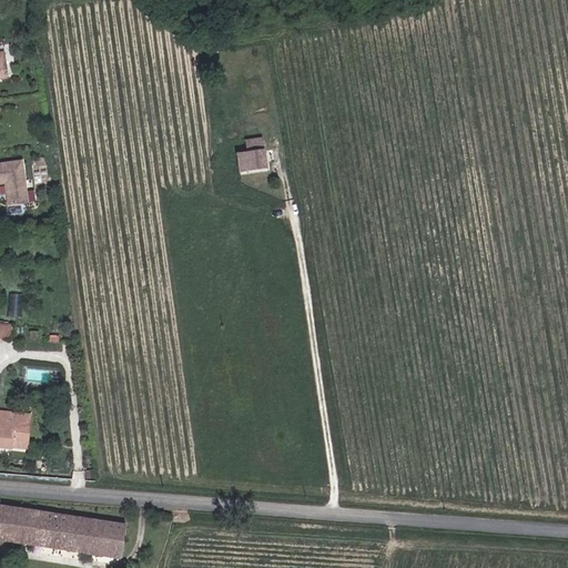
[(247,170),(266,168),(264,148),(244,150),(247,170)]
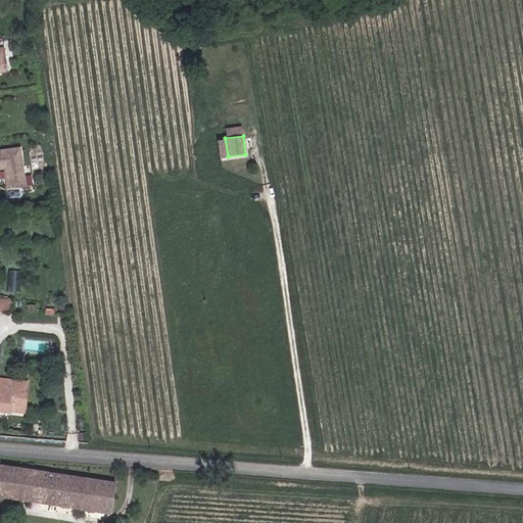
[(22,149),(0,150),(0,167),(10,167),(10,171),(8,171),(10,188),(27,187),(22,149)]
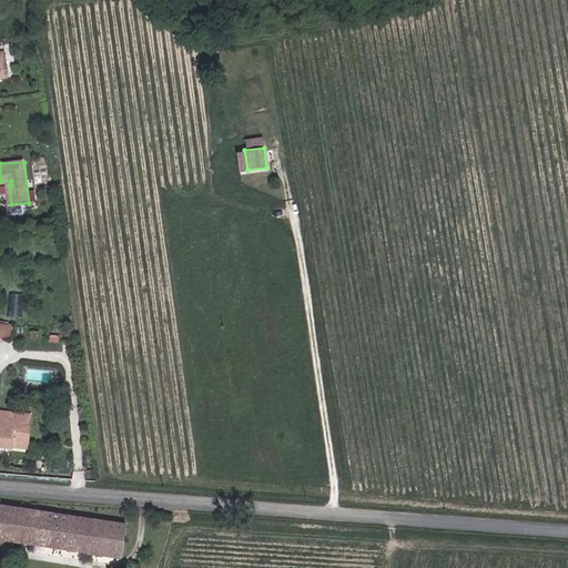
[(11,294),(11,313),(20,313),(20,294),(11,294)]
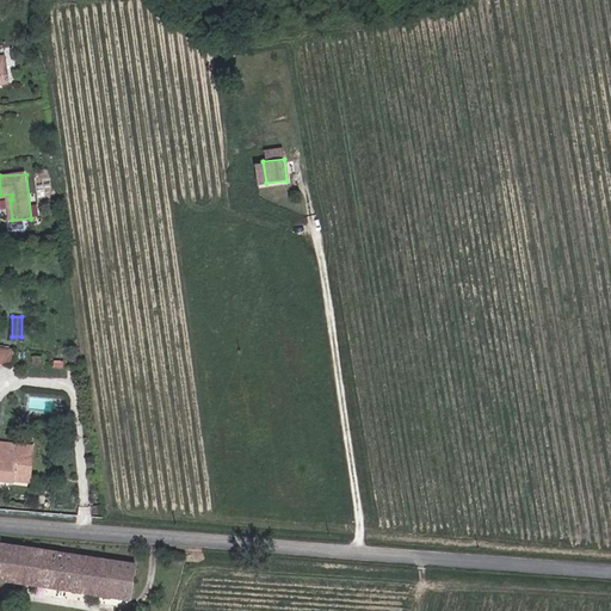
[(0,345),(0,362),(8,363),(10,346),(0,345)]
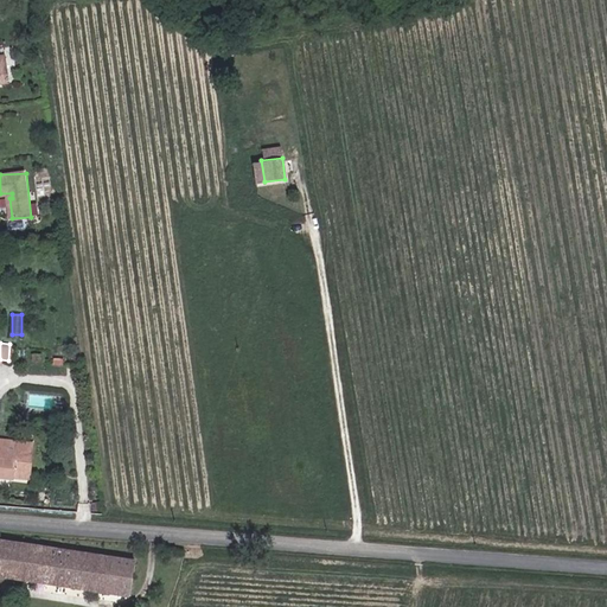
[(0,477),(18,479),(33,481),(33,473),(36,453),(37,441),(21,440),(0,438),(0,477)]
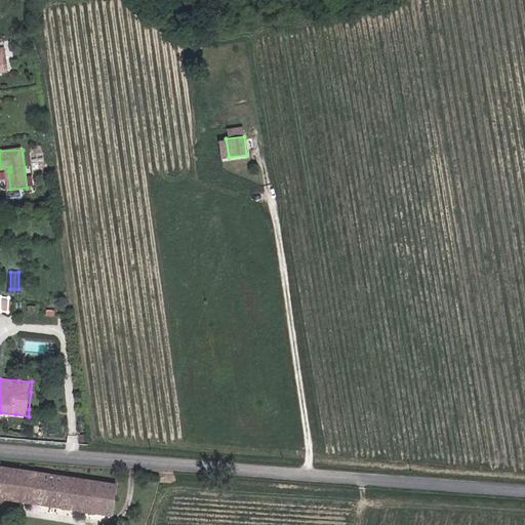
[(119,485),(1,468),(0,471),(0,499),(3,500),(114,516),(119,485)]
